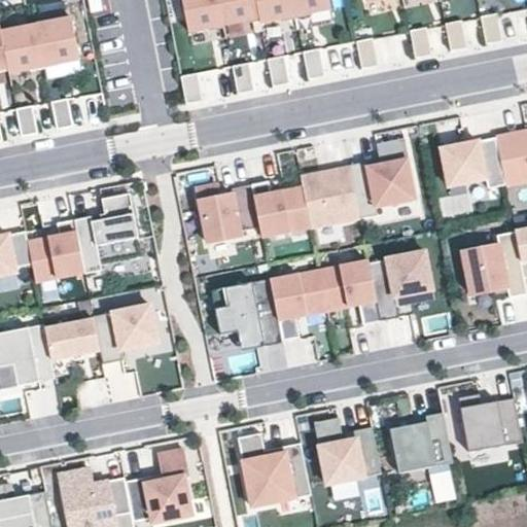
[(101,0),(90,0),(92,11),(103,9),(101,0)]
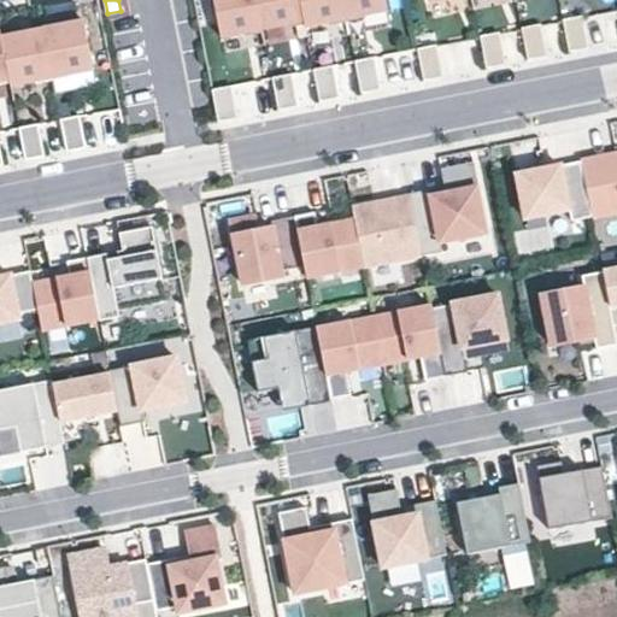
[(263,25),(257,0),(215,0),(222,34),(263,25)]
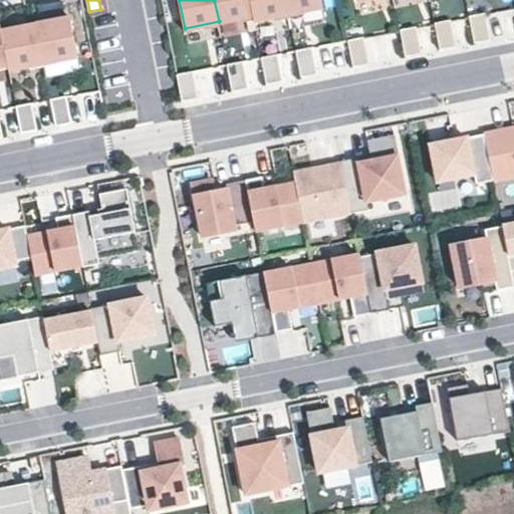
[(214,0),(219,21),(254,15),(250,0),(214,0)]
